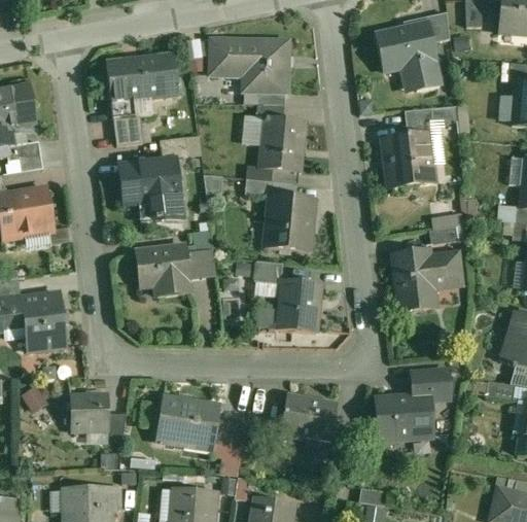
[(482,25),(481,0),(465,0),(466,26),(482,25)]
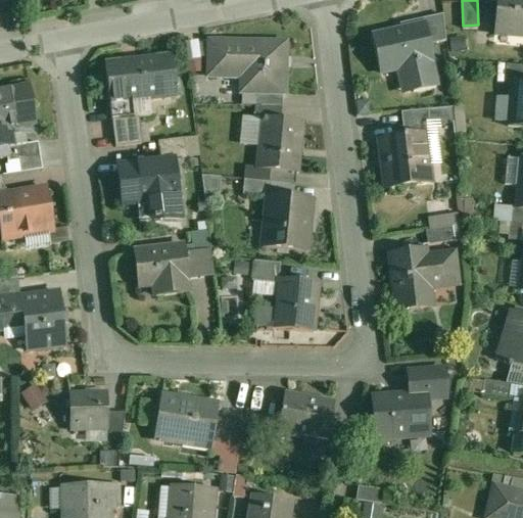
[(496,0),(494,31),(522,33),(522,0),(496,0)]
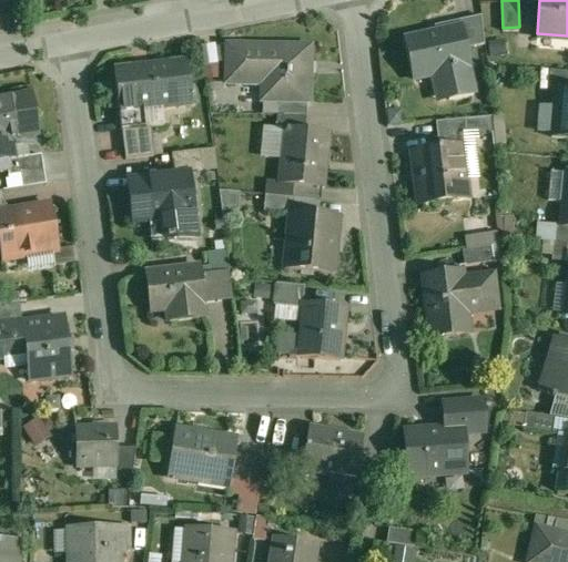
[(482,12),(459,17),(460,23),(463,22),(467,44),(485,41),(482,12)]
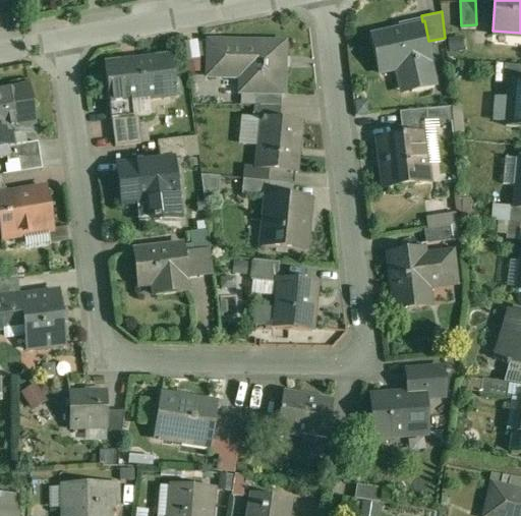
[(422,21),(370,33),(379,69),(406,63),(412,89),(435,83),(429,58),(431,57),(428,41),(424,20),(422,21)]
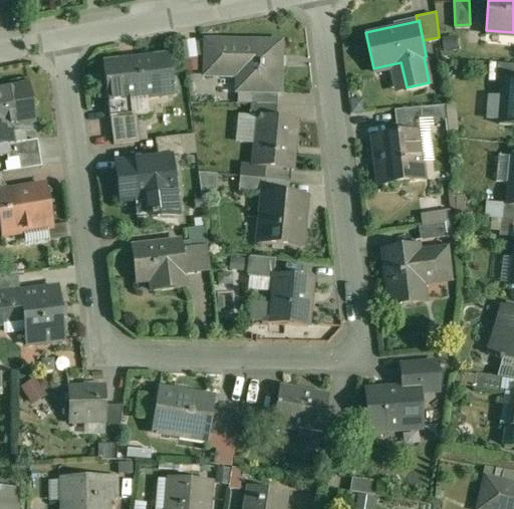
[(281,37),(205,35),(205,59),(218,59),(218,71),(239,71),(238,86),(251,86),(277,87),(280,87),(281,37)]
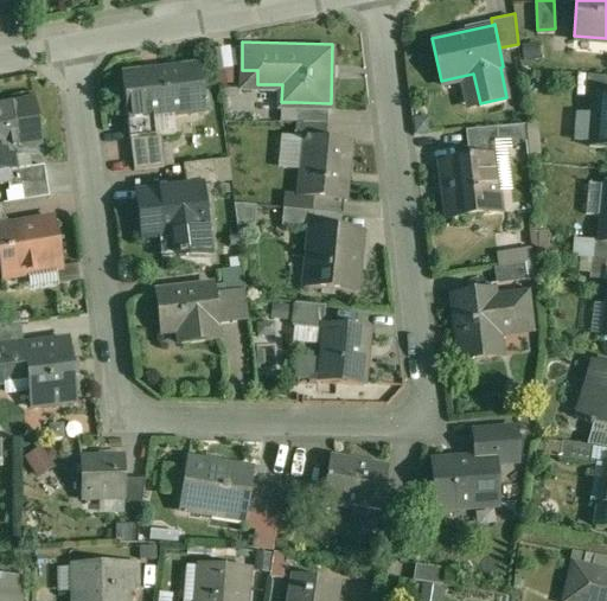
[(199,62),(123,71),(131,135),(155,132),(155,129),(153,110),(204,104),(199,62)]
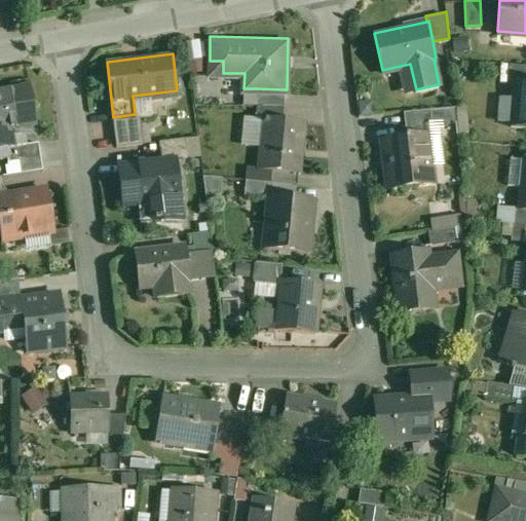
[(525,63),(509,62),(508,80),(514,80),(514,79),(525,79),(525,63)]
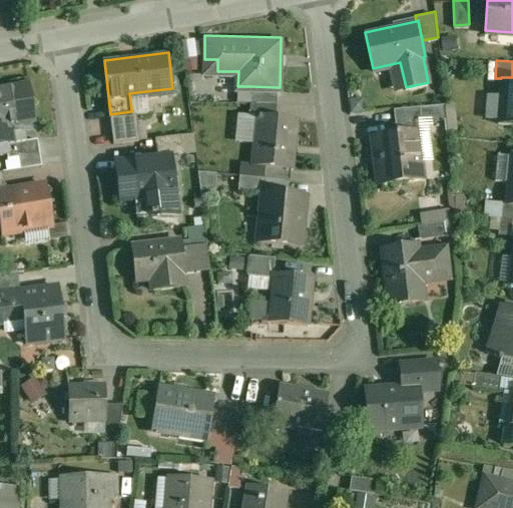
[(512,77),(501,77),(501,78),(498,121),(512,121),(512,77)]
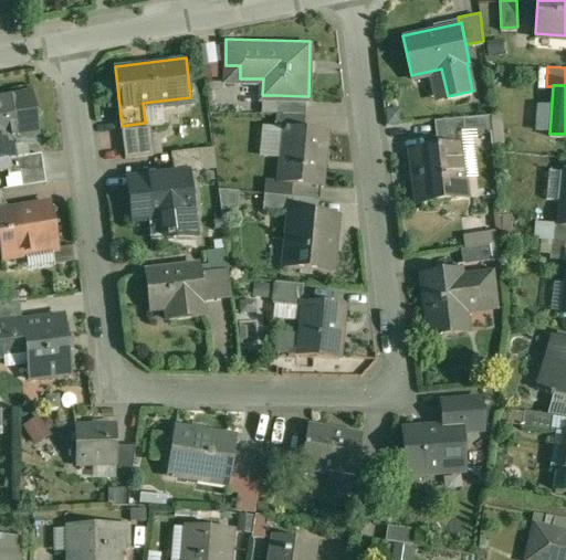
[(31,91),(0,95),(0,150),(8,150),(6,137),(38,131),(31,91)]
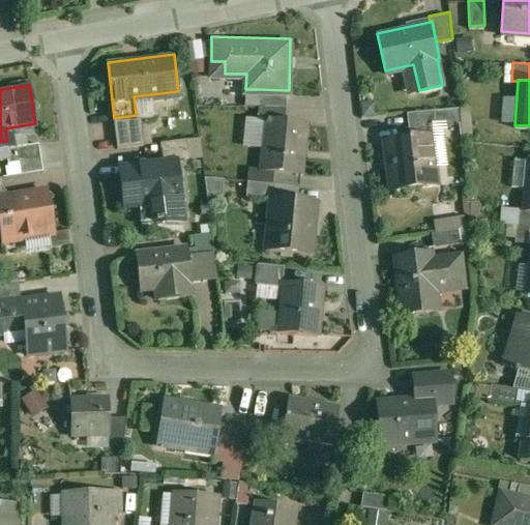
[(286,90),(259,89),(259,104),(286,104),(286,90)]
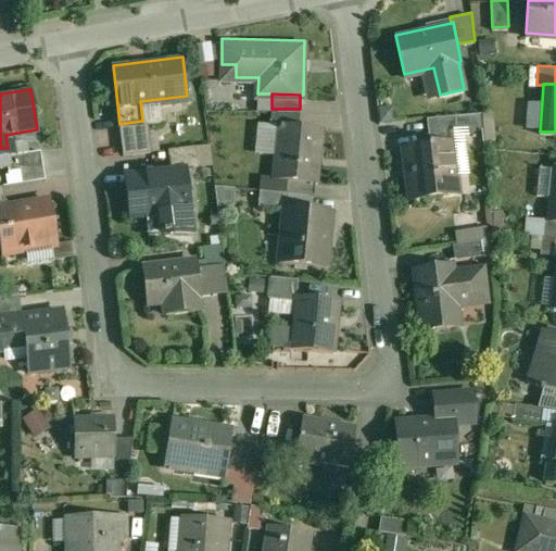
[(300,109),(272,109),(270,122),(278,123),(279,120),(299,122),(300,109)]
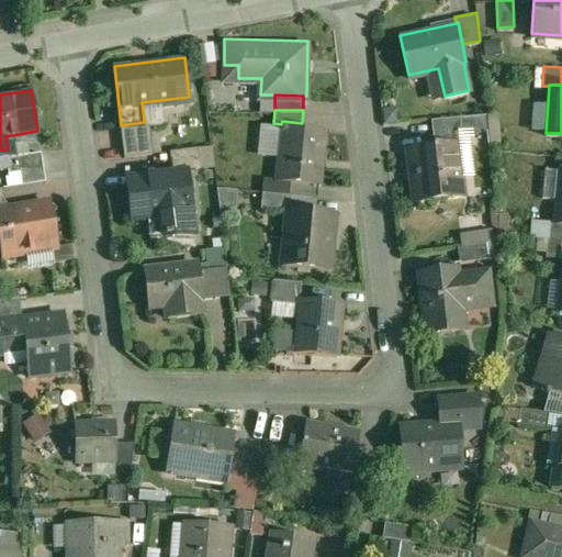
[(460,114),(431,117),(433,132),(461,129),(460,114)]
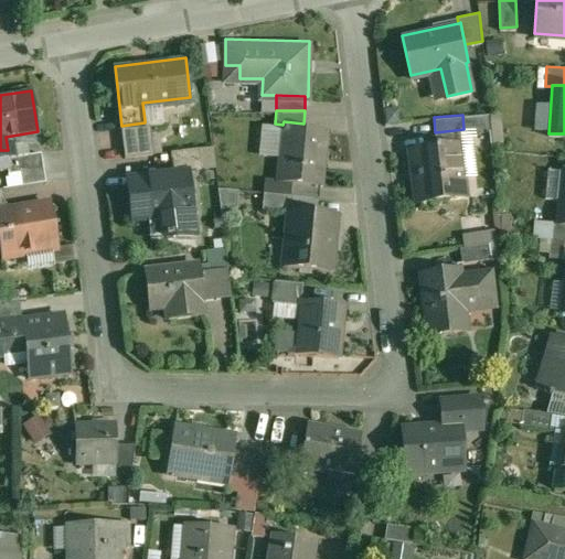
[(145,122),(121,126),(125,154),(153,151),(149,120),(145,120),(145,122)]
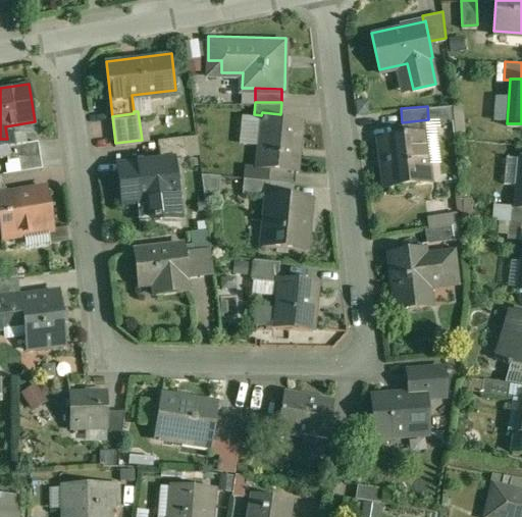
[(280,114),(262,112),(261,115),(257,163),(270,164),(296,166),(297,166),(301,116),(280,114)]
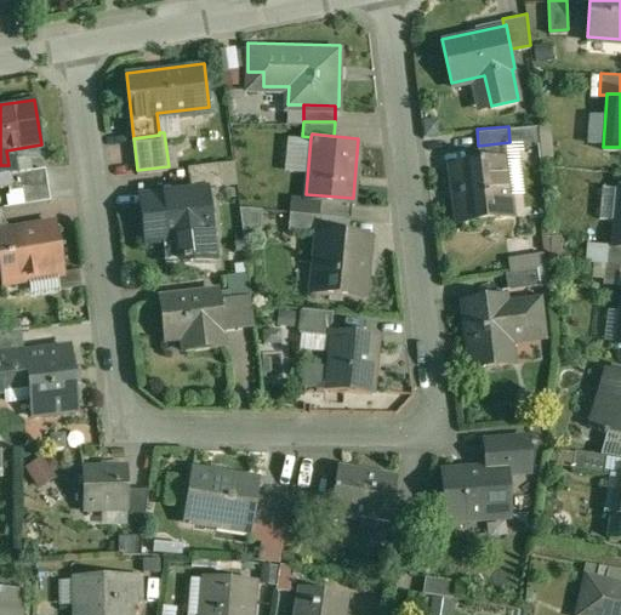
[(505,154),(450,160),(459,221),(512,215),(508,188),(503,189),(500,157),(505,157),(505,154)]
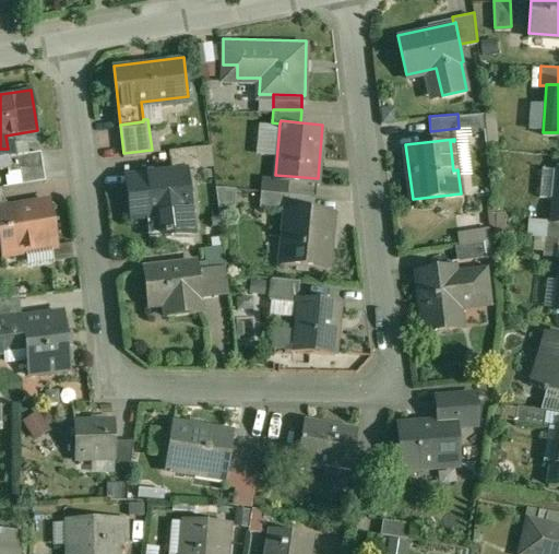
[(199,144),(169,148),(171,164),(200,160),(199,144)]
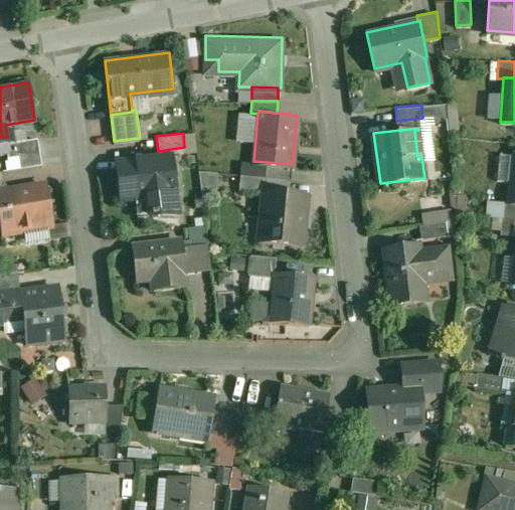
[(37,137),(6,143),(8,157),(40,152),(37,137)]
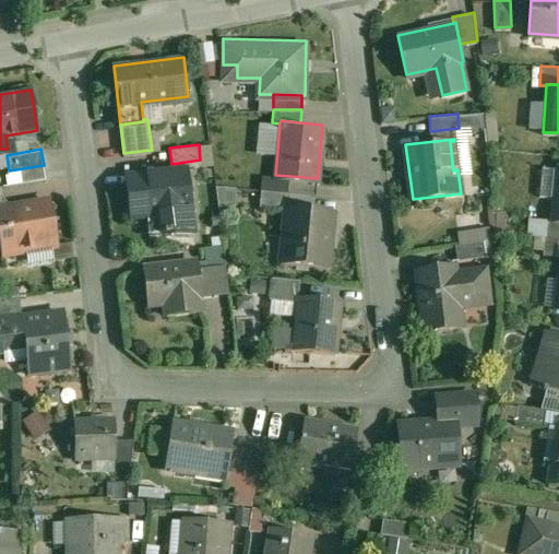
[(558,167),(542,166),(538,195),(555,197),(552,219),(552,221),(558,221),(558,167)]
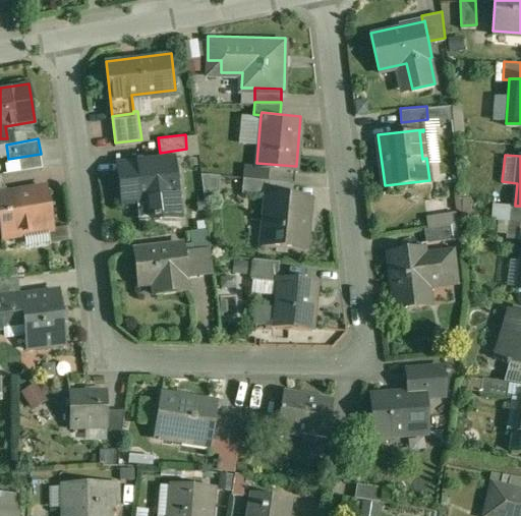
[(173,156),(118,163),(123,199),(143,197),(142,193),(151,192),(154,217),(180,214),(173,156)]
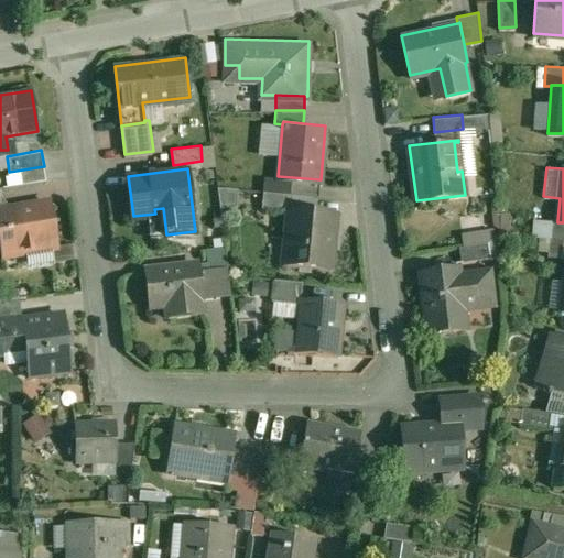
[(320,179),(292,177),(290,192),(295,193),(318,195),(320,179)]
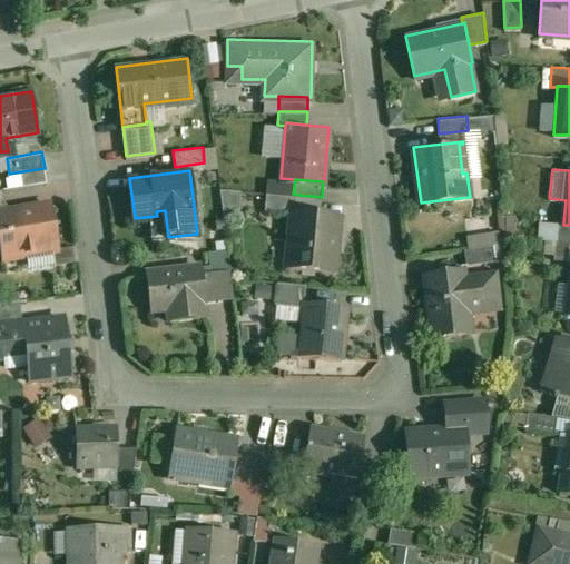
[(226,211),(244,211),(244,187),(227,187),(226,211)]
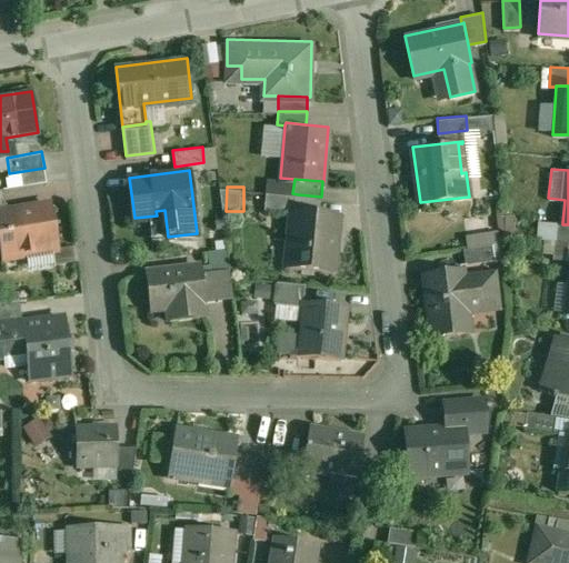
[(292,193),(267,191),(265,208),(290,211),(291,208),(296,209),(298,194),(292,193)]
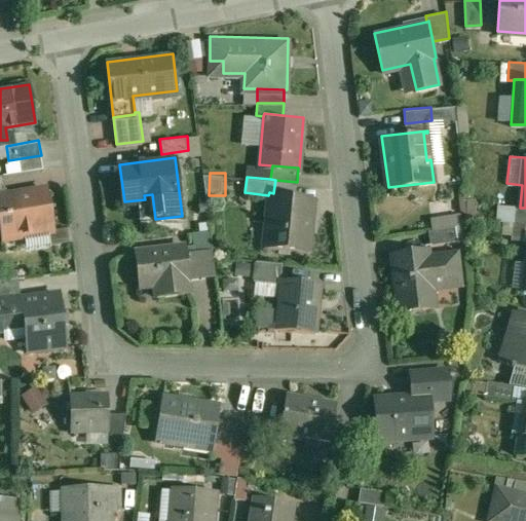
[(6,194),(0,194),(0,216),(4,237),(52,229),(46,193),(22,197),(21,191),(6,194)]
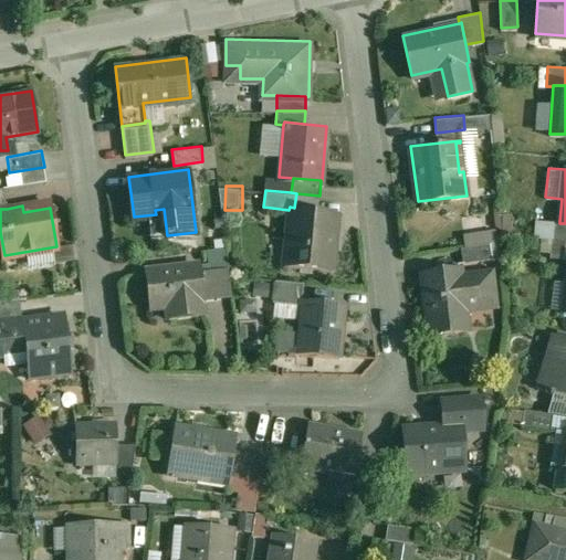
[(294,208),(290,207),(289,210),(287,229),(293,230),(290,262),(284,262),(284,263),(333,267),(338,212),(294,208)]
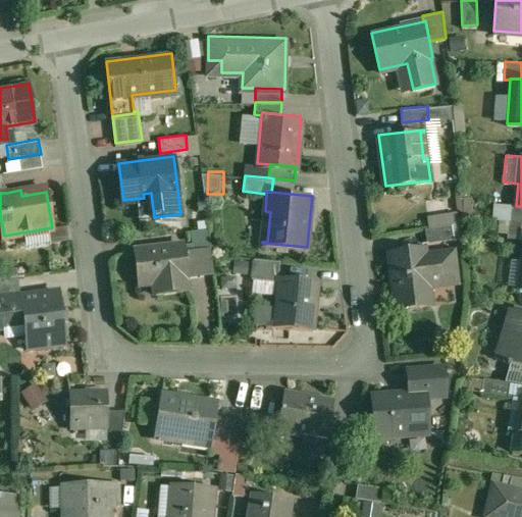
[(521,206),(516,206),(516,204),(512,204),(511,219),(521,221),(521,220),(521,206)]
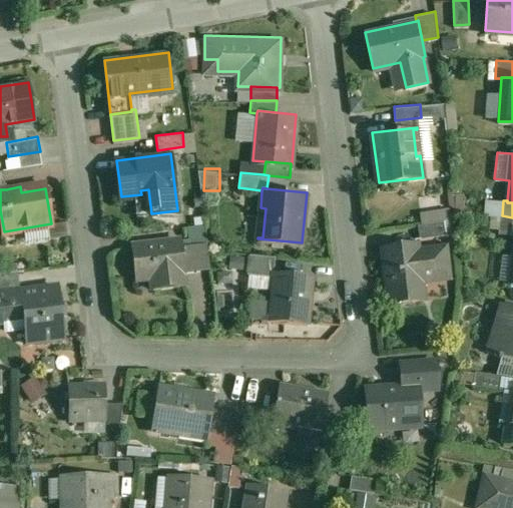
[(443,219),(418,223),(420,236),(445,232),(443,219)]
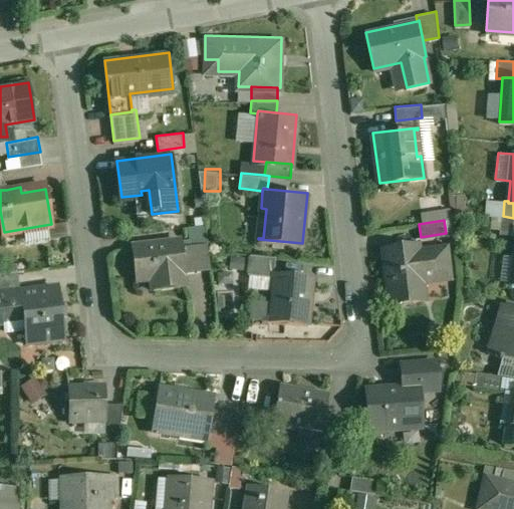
[(182,238),(132,244),(137,278),(153,276),(154,288),(186,284),(184,272),(186,272),(186,271),(183,245),(182,238)]
